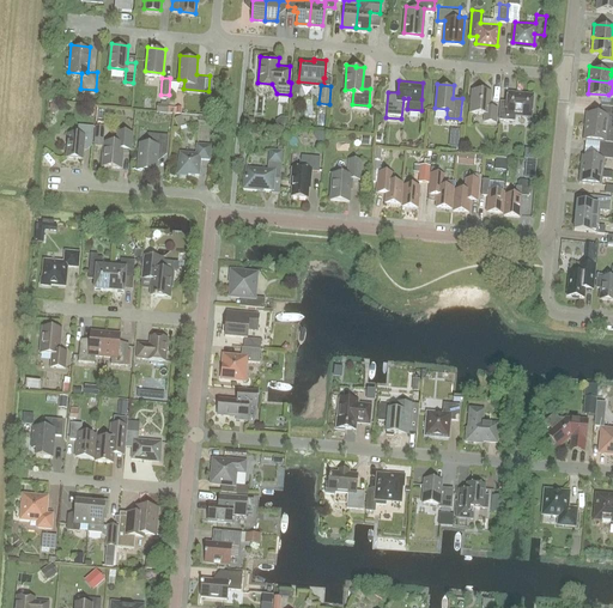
[(496,119),(497,105),(489,104),(491,89),(472,87),(471,109),(485,110),(484,117),(496,119)]
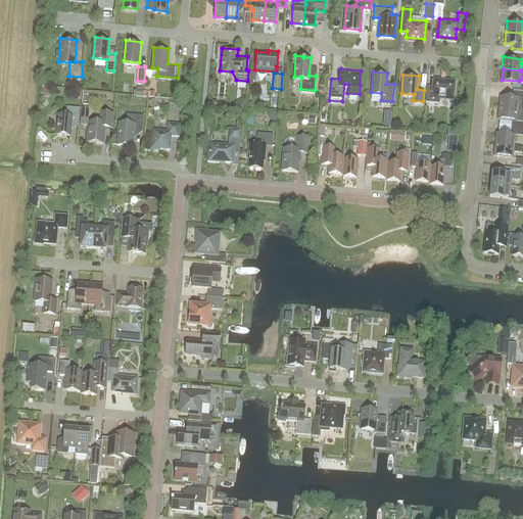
[(453,95),(455,79),(433,77),(433,84),(427,83),(425,99),(439,100),(440,94),(453,95)]
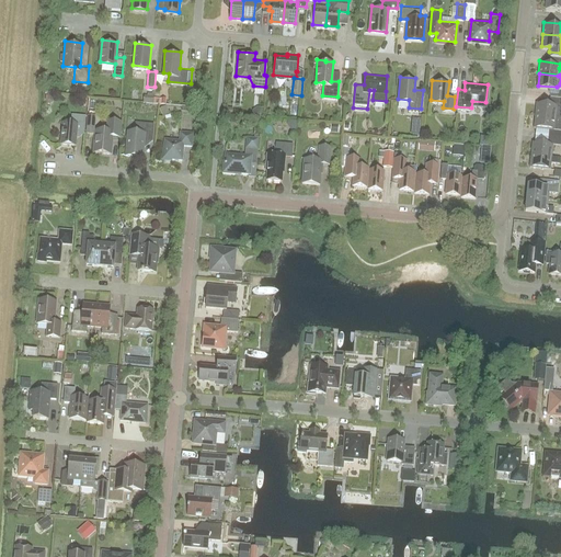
[(536,100),(535,112),(556,114),(557,110),(560,110),(560,94),(552,94),(551,101),(536,100)]
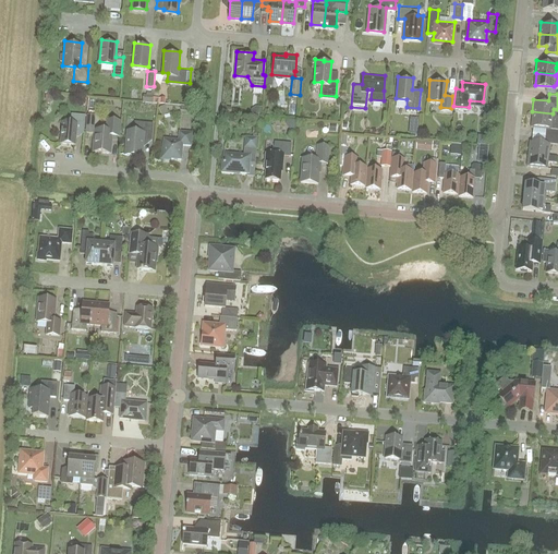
[(161,110),(167,108),(165,101),(158,105),(161,110)]
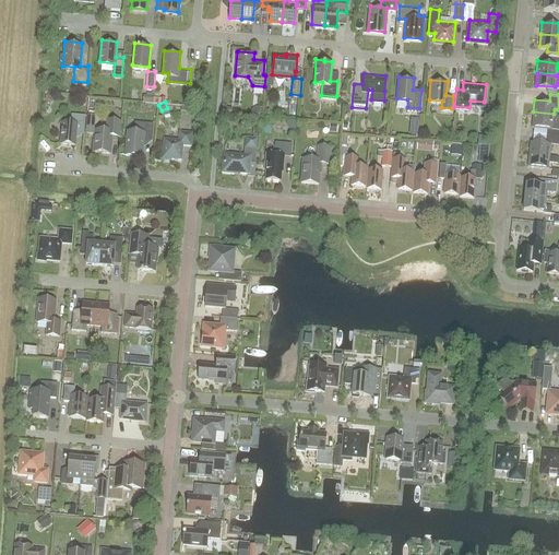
[(251,113),(261,114),(261,105),(256,104),(251,107),(251,113)]
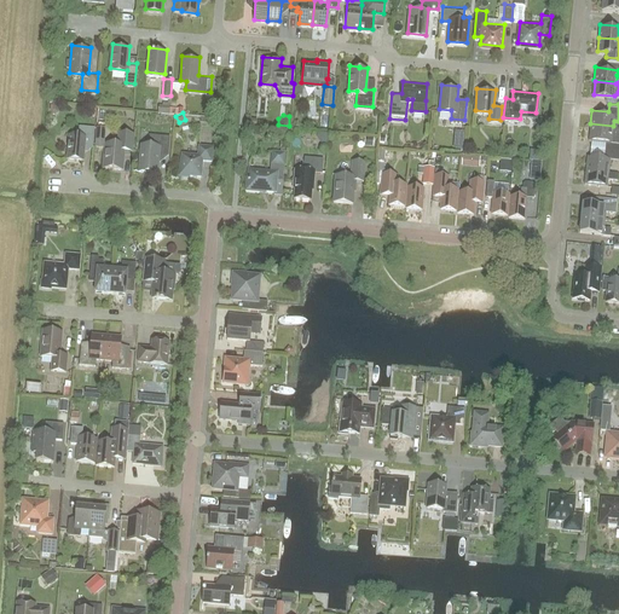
[(93,139),(94,125),(79,122),(79,132),(69,132),(68,156),(84,157),(85,138),(93,139)]
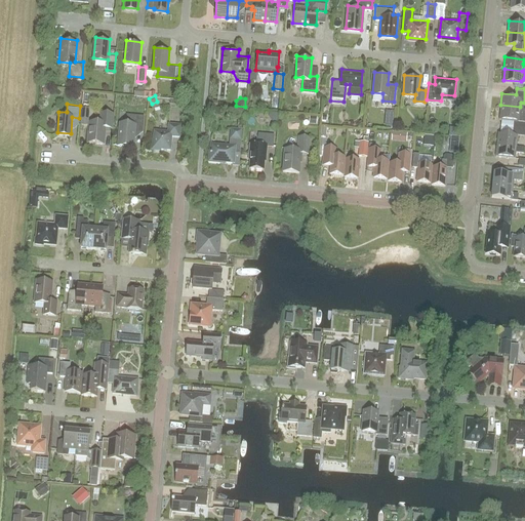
[(81,105),(80,121),(86,121),(88,106),(81,105)]
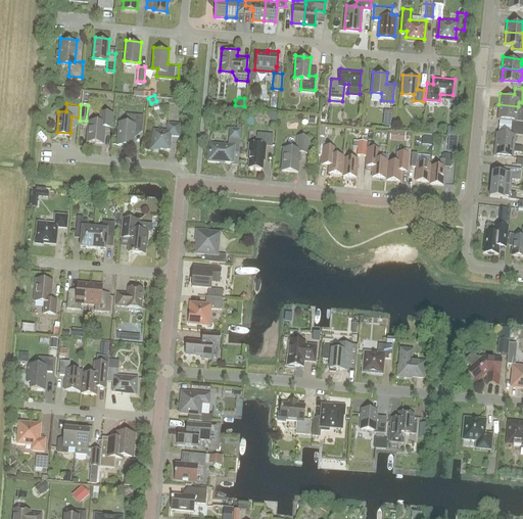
[(522,106),(518,106),(498,104),(497,116),(512,118),(511,125),(522,125),(522,106)]
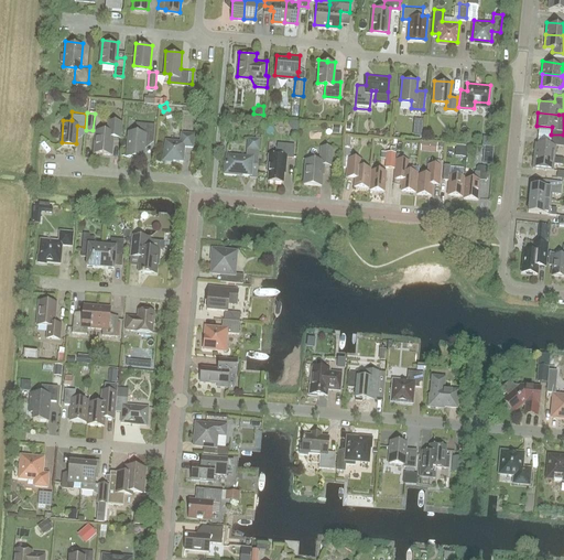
[(293,126),(295,127),(299,128),(300,118),(289,117),(289,119),(290,121),(291,124),(293,126)]
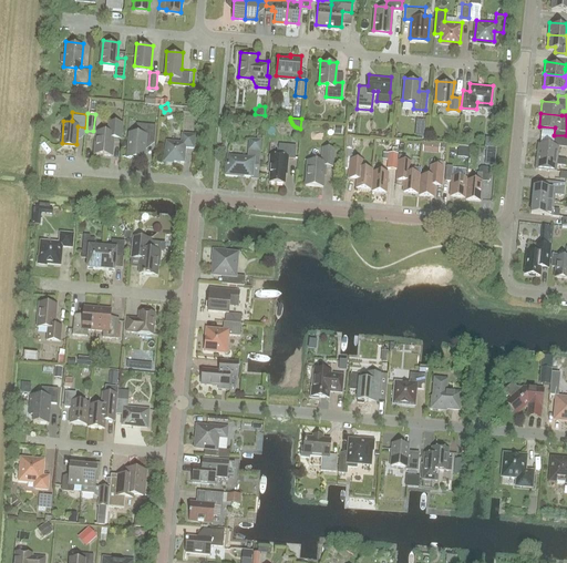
[(121,135),(123,120),(109,119),(109,130),(96,129),(94,151),(112,153),(113,134),(121,135)]
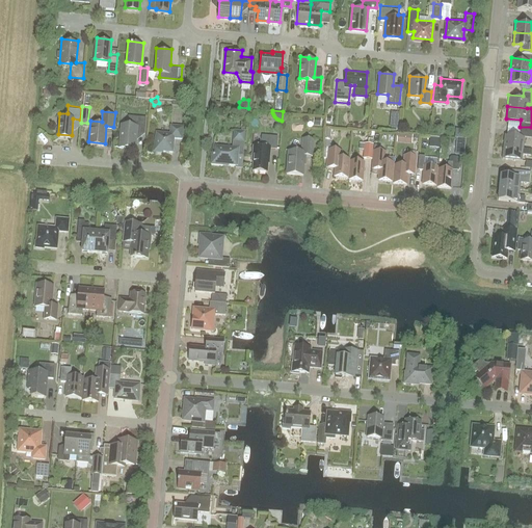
[(135,146),(137,128),(144,129),(145,114),(128,113),(128,123),(121,122),(118,144),(135,146)]
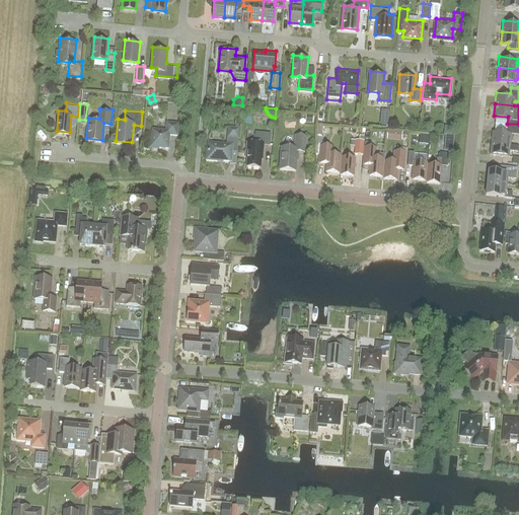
[(169,132),(177,133),(178,121),(166,120),(166,128),(152,126),(152,135),(150,135),(150,145),(159,146),(159,145),(168,145),(169,132)]
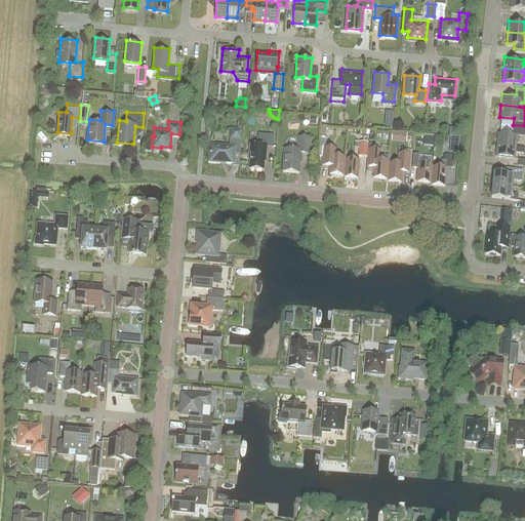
[(457,125),(450,125),(449,132),(457,133),(457,127),(457,125)]
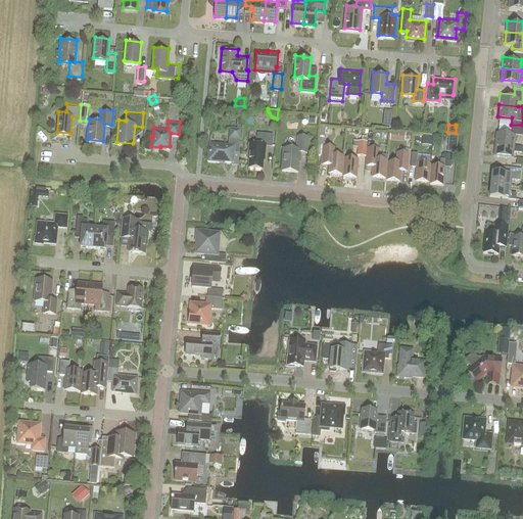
[(522,132),(522,125),(511,125),(511,131),(496,130),(494,141),(515,143),(516,132),(522,132)]
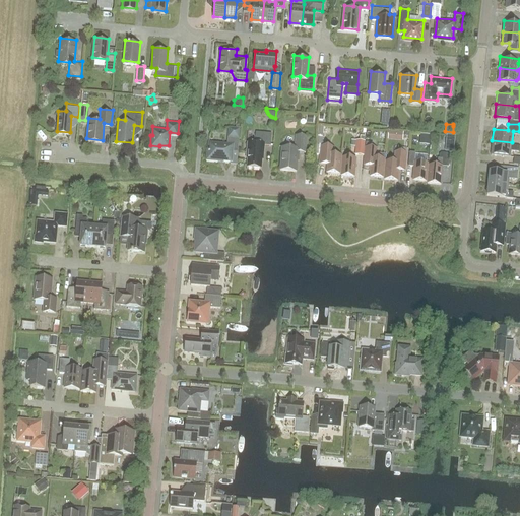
[(229,125),(228,134),(240,135),(240,126),(229,125)]
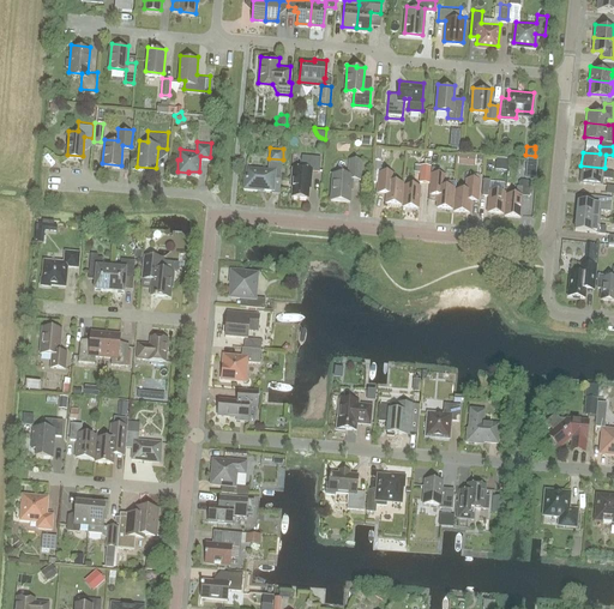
[(292,178),(293,178),(292,194),(308,196),(309,179),(311,179),(312,168),(319,169),(320,155),(302,152),(301,166),(293,164),(292,178)]
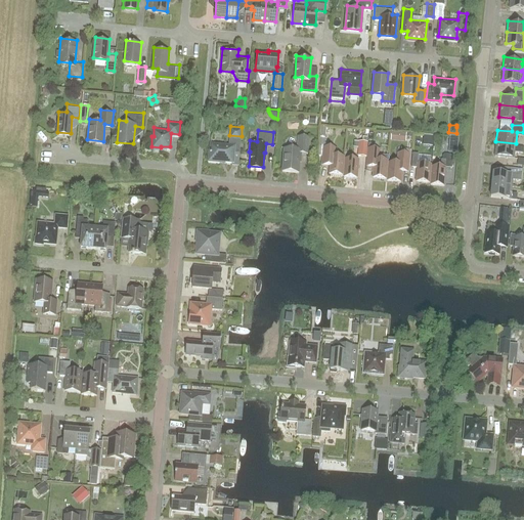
[(433,142),(434,133),(425,132),(424,141),(433,142)]
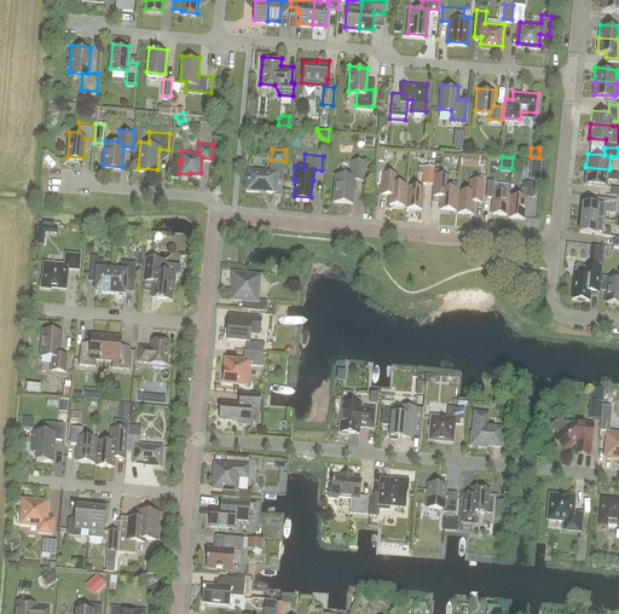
[(363,178),(365,158),(353,157),(351,173),(336,172),(334,198),(352,201),(354,184),(356,184),(356,178),(363,178)]
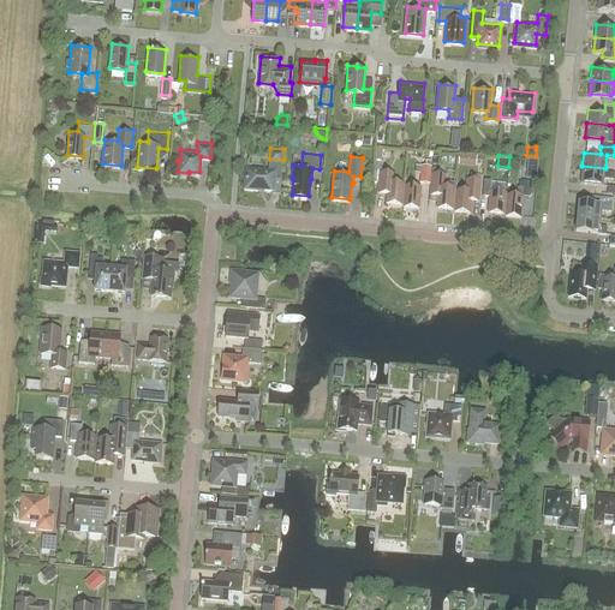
[(430,180),(433,162),(431,162),(431,157),(427,156),(425,162),(416,161),(416,169),(421,169),(419,179),(430,180)]
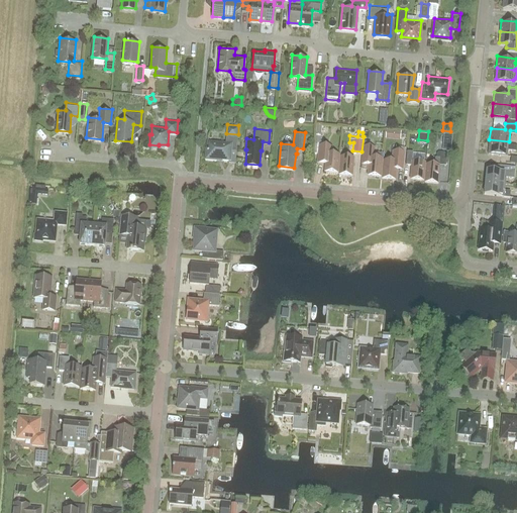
[(444,131),(442,147),(450,148),(451,132),(444,131)]
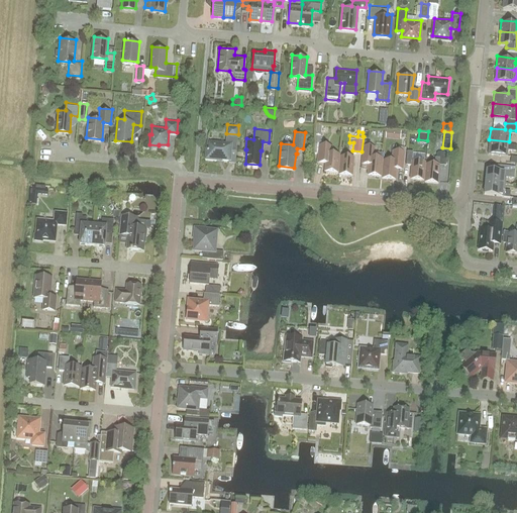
[(236,148),(238,134),(226,133),(225,140),(208,139),(207,145),(206,145),(206,156),(216,157),(216,156),(229,157),(230,147),(236,148)]
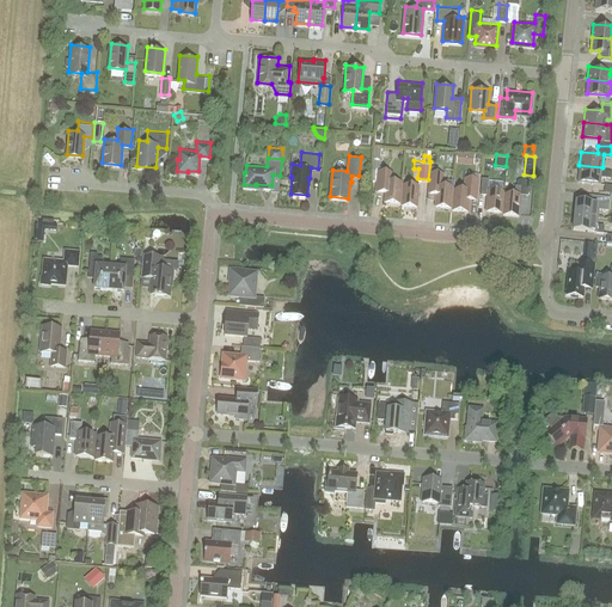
[(377,182),(375,189),(385,190),(384,200),(401,201),(402,179),(393,178),(395,170),(387,169),(387,165),(378,164),(377,182)]
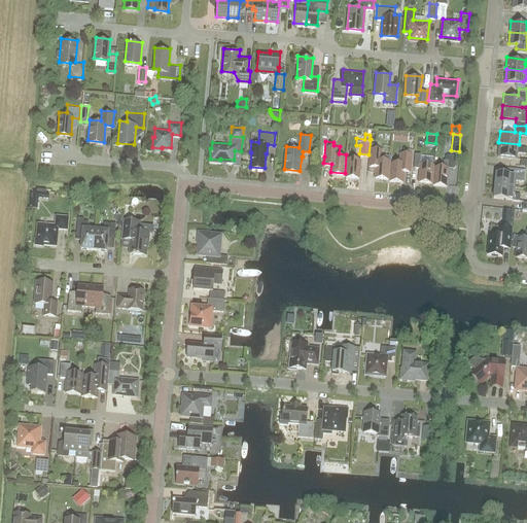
[(370,157),(369,165),(376,166),(375,175),(388,177),(390,159),(390,153),(382,152),(383,147),(378,147),(378,141),(371,141),(370,157)]
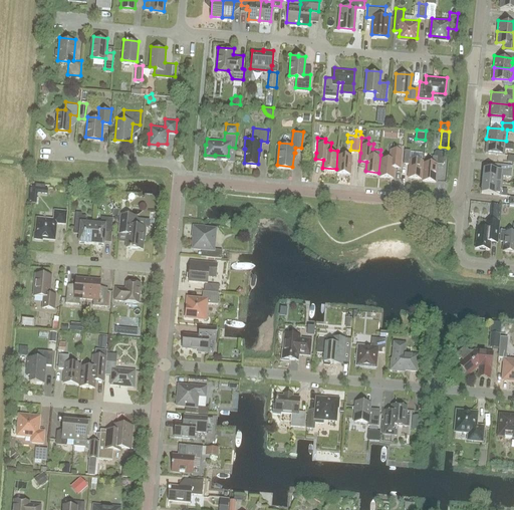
[(513,142),(506,141),(486,139),(485,151),(504,153),(505,147),(513,148),(513,142)]
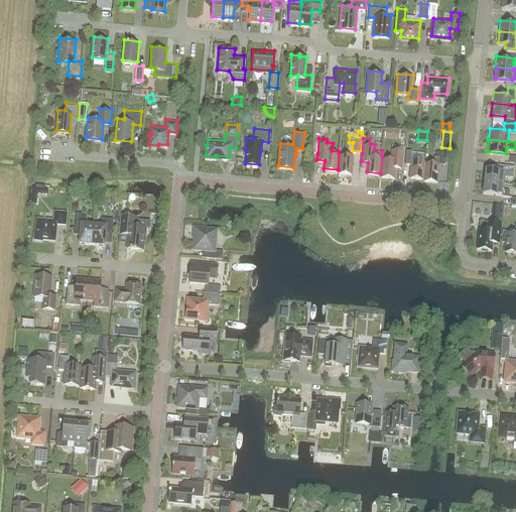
[(383,157),(381,175),(394,176),(395,165),(402,166),(402,158),(402,157),(403,144),(395,144),(394,148),(392,148),(391,157),(383,157)]
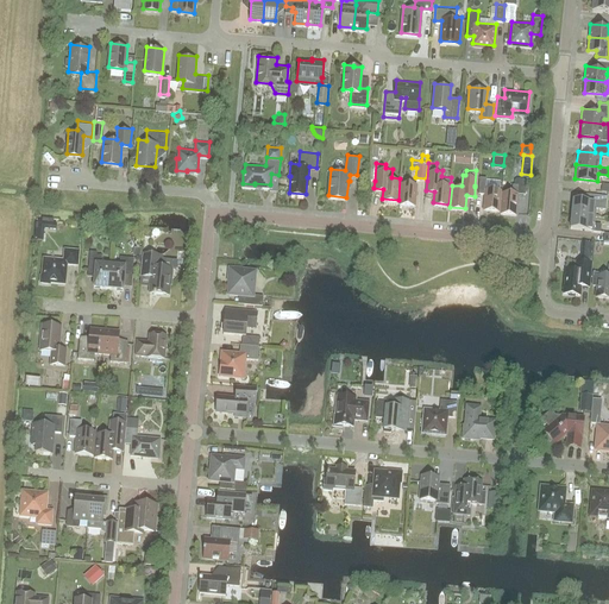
[(479,174),(478,190),(485,192),(483,207),(500,208),(501,188),(485,186),(487,175),(479,174)]
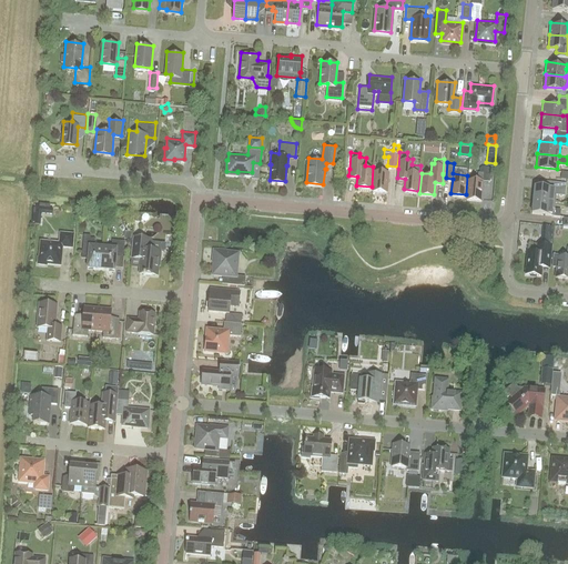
[(478,169),(477,178),(468,177),(467,197),(482,198),(483,179),(489,179),(490,164),(480,163),(479,170),(478,169)]
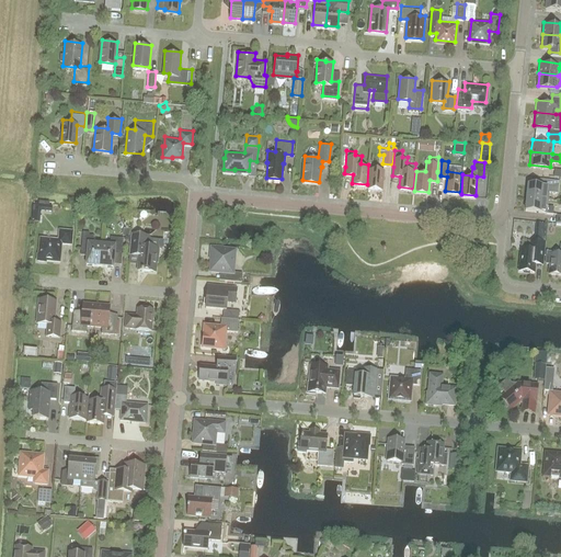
[(382,188),(384,168),(369,167),(368,186),(382,188)]
